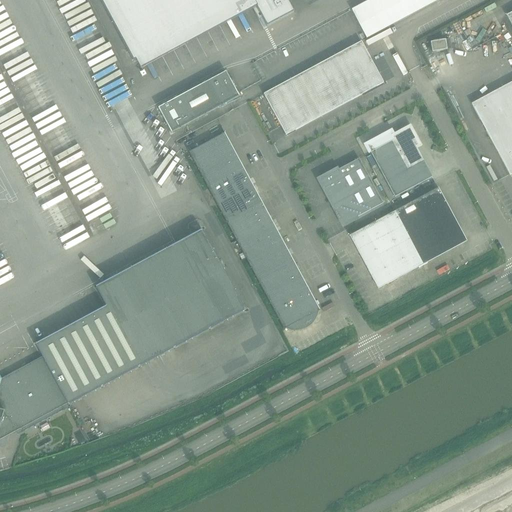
[(100,0),(133,62),(249,0),(251,0),(256,7),(252,9),(255,15),(259,13),(266,27),(293,13),(286,0),(100,0)]
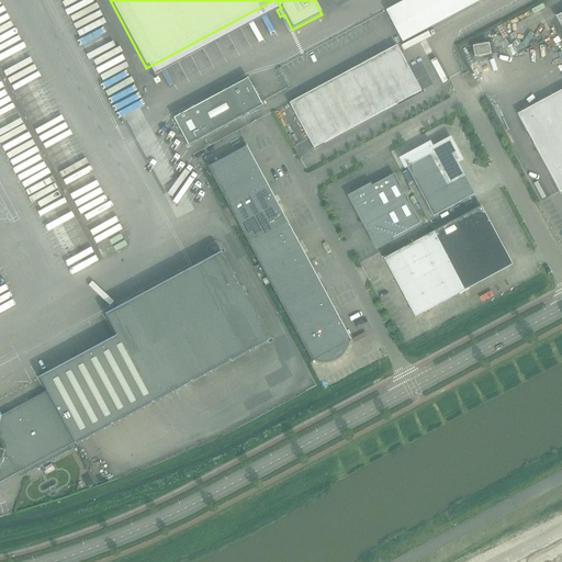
[(405,0),(385,11),(402,43),(481,0),(405,0)]
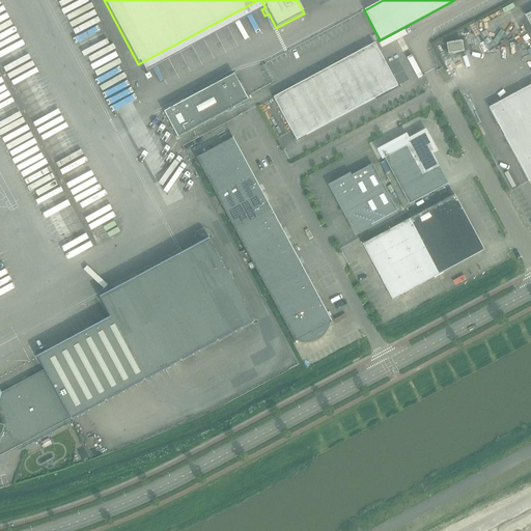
[(464,48),(479,39),(472,28),(456,37),(464,48)]
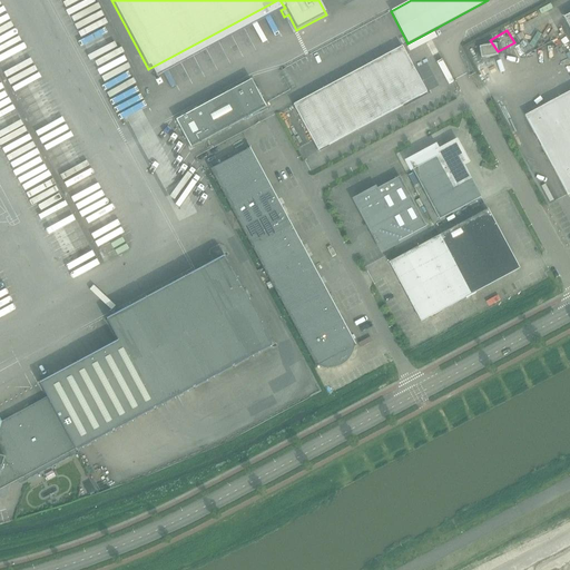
[(483,43),(478,46),(483,58),(489,56),(483,43)]
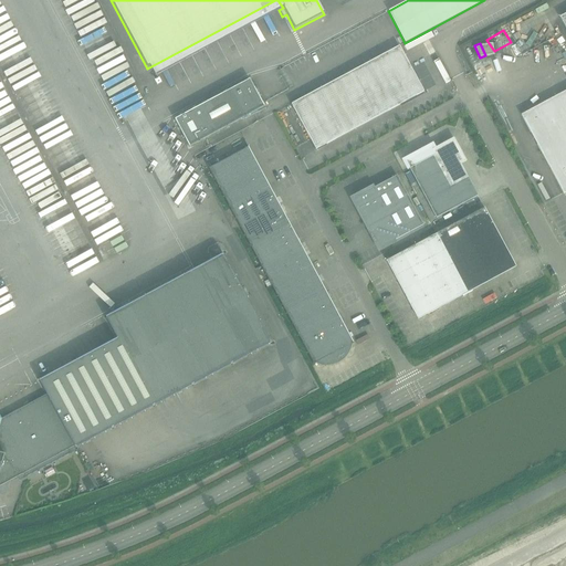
[(291,104),(315,150),(423,92),(399,46),(291,104)]
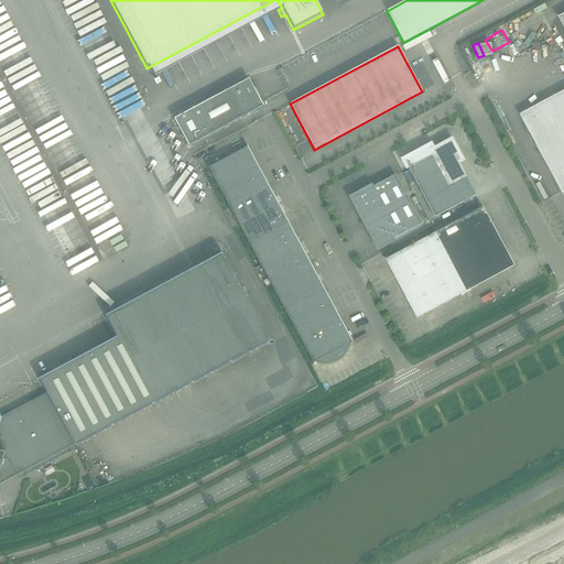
[(174,119),(188,145),(262,106),(248,79),(174,119)]
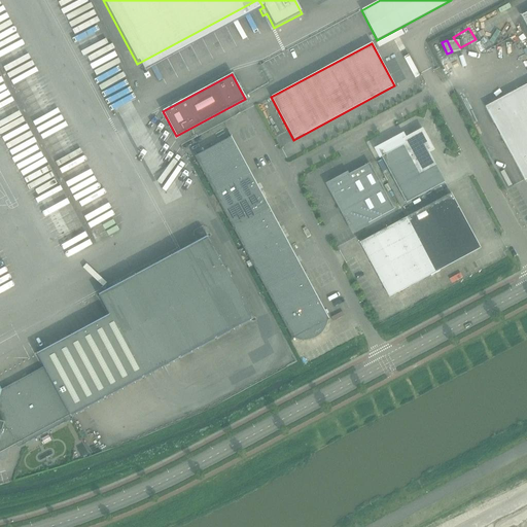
[(526,84),(485,107),(524,180),(526,178),(526,84)]
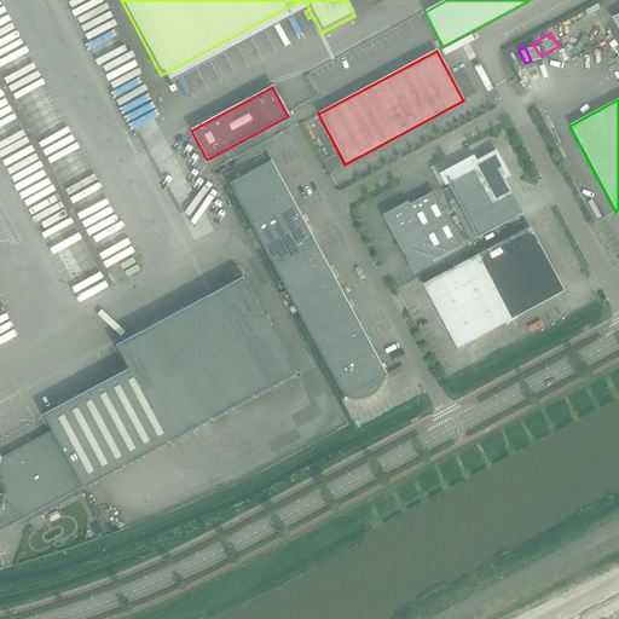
[(476,169),(447,185),(476,238),(522,214),(503,178),(505,175),(497,160),(491,157),(474,166),(476,169)]
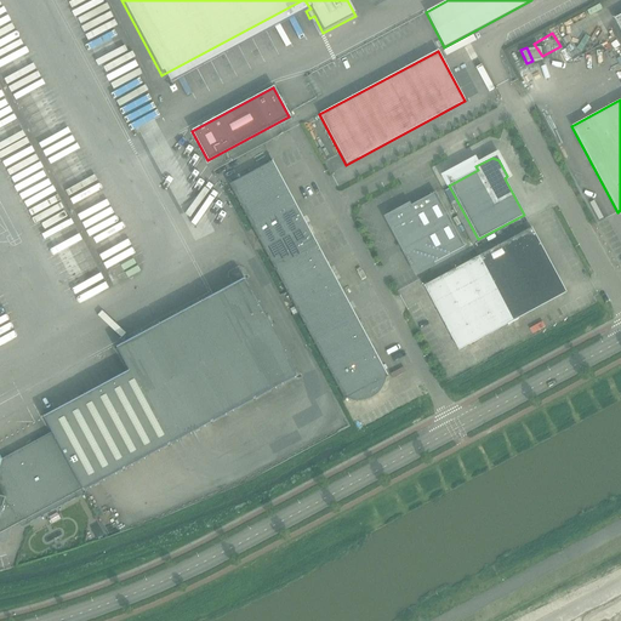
[(228,184),(240,206),(284,183),(272,161),(228,184)]
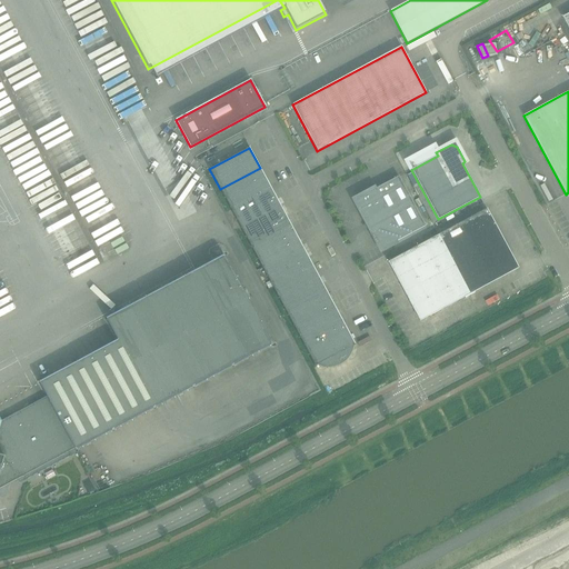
[(220,189),(230,209),(270,188),(260,168),(220,189)]
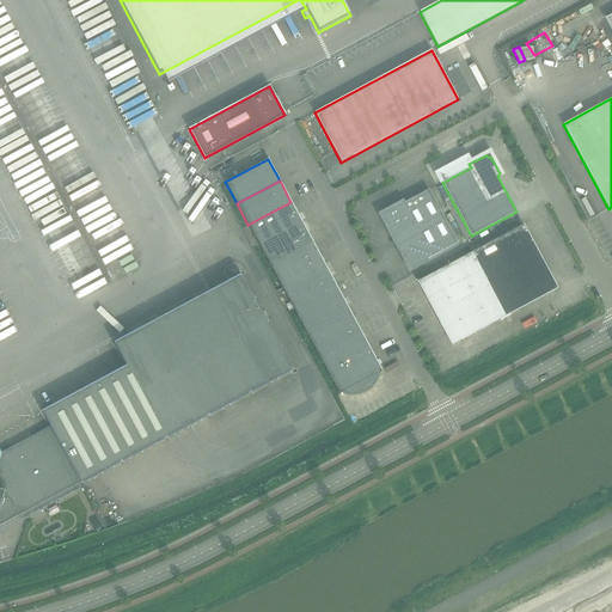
[(381,215),(393,237),(395,239),(395,238),(396,238),(395,243),(399,244),(398,245),(410,269),(458,244),(429,190),(404,203),(405,204),(403,206),(402,204),(381,215)]
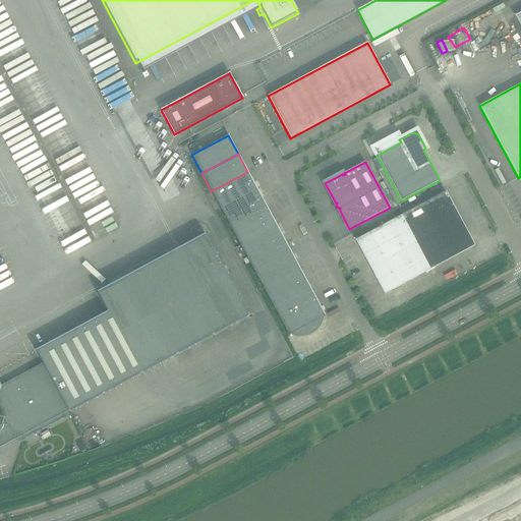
[(211,191),(221,210),(257,189),(247,172),(211,191)]
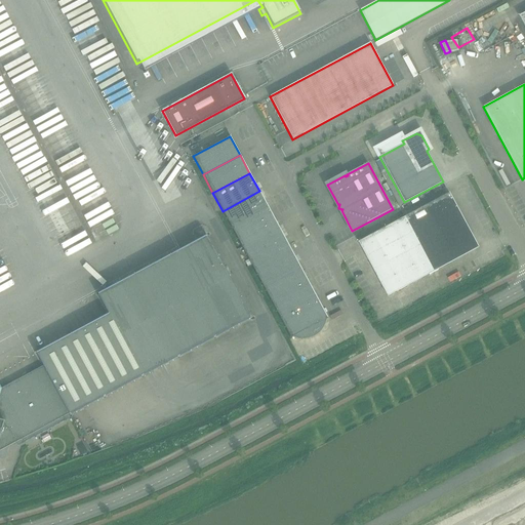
[(223,211),(232,229),(269,209),(259,191),(223,211)]
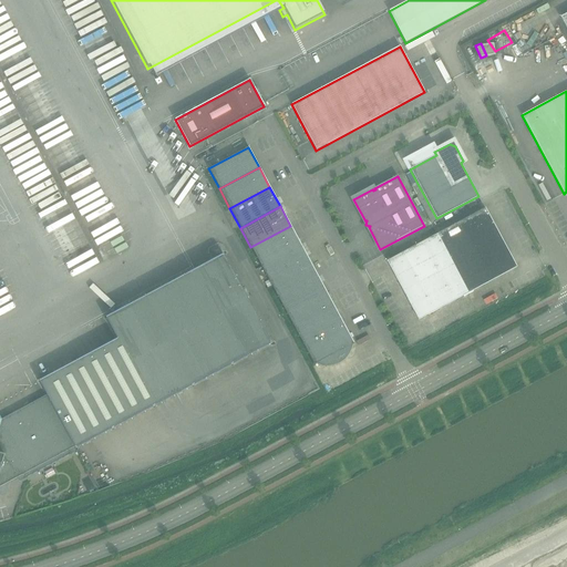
[(387,261),(413,310),(416,315),(423,317),(429,315),(463,297),(473,292),(472,291),(506,272),(511,269),(513,264),(512,257),(485,208),(387,261)]
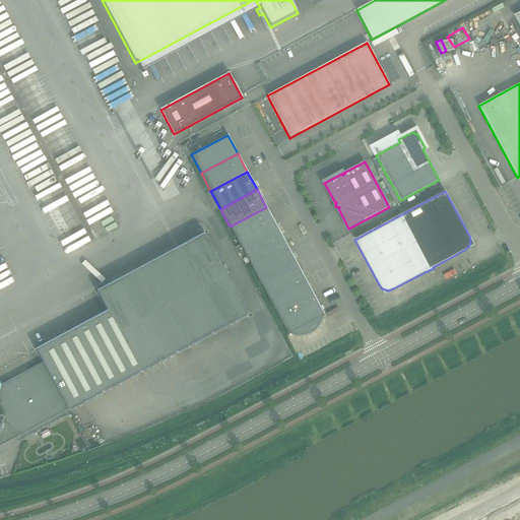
[(230,226),(240,245),(276,224),(266,207),(230,226)]
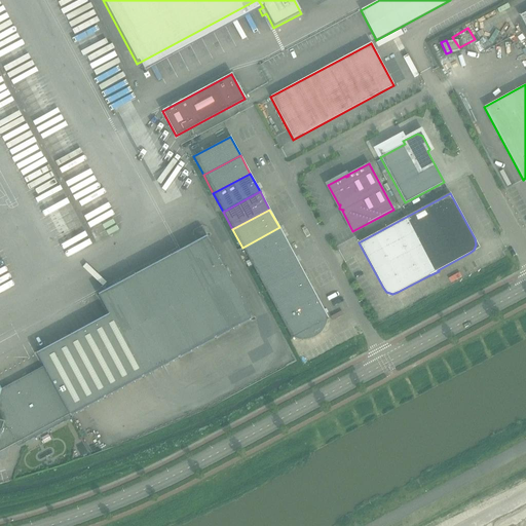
[(242,248),(252,266),(289,246),(279,227),(242,248)]
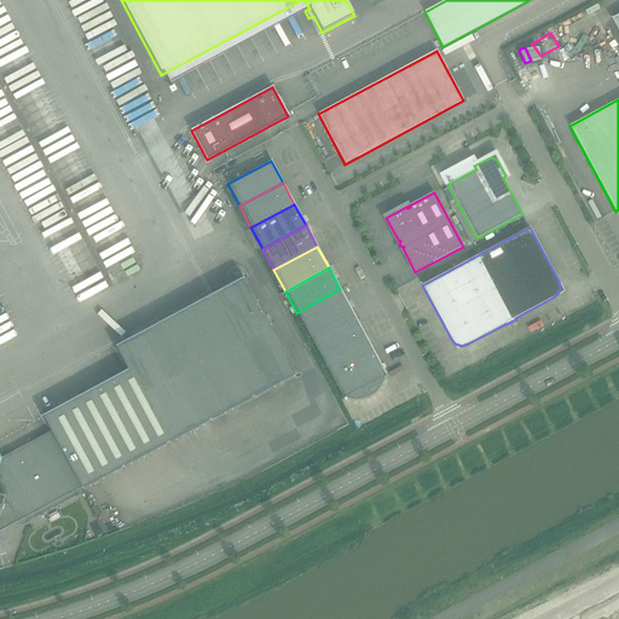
[(0,531),(25,518),(28,522),(76,496),(75,491),(81,489),(82,490),(296,375),(244,278),(115,347),(127,371),(42,417),(51,432),(1,458),(0,461),(0,531)]
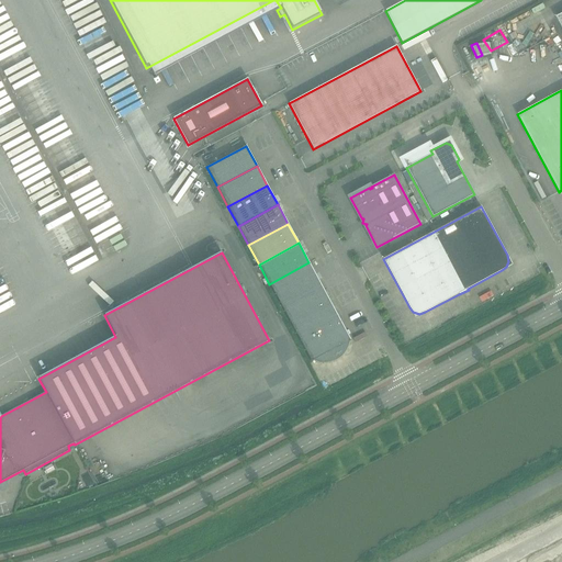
[(269,284),(280,303),(319,282),(308,262),(269,284)]
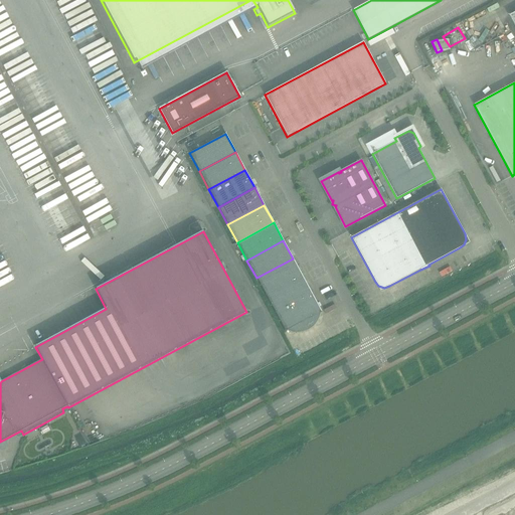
[(256,278),(266,296),(302,276),(293,259),(256,278)]
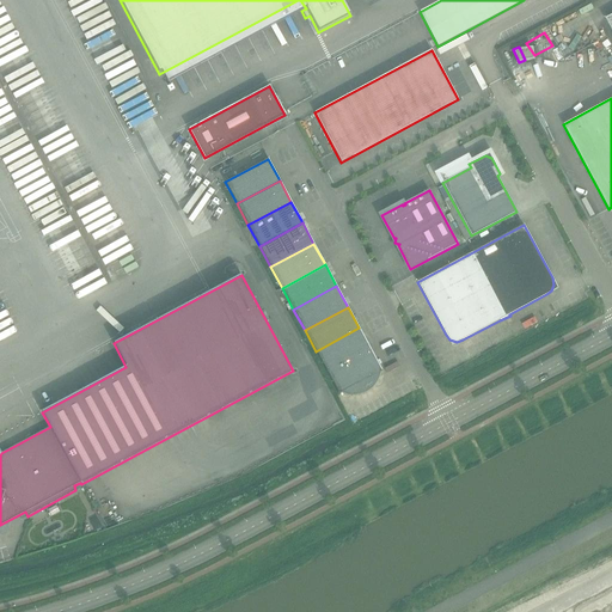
[(316,352),(328,372),(371,349),(359,328),(316,352)]
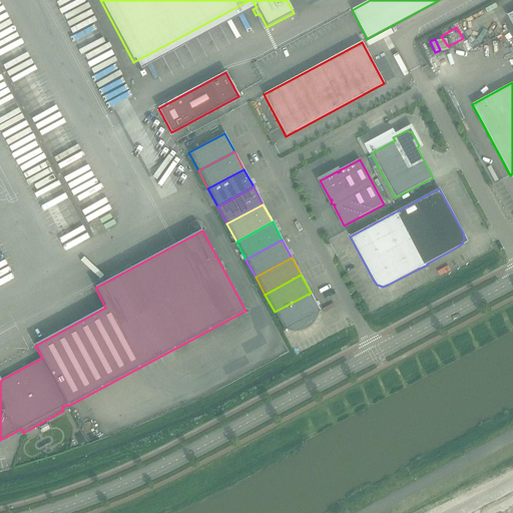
[(311,293),(275,312),(284,330),(286,330),(288,330),(290,331),(292,332),(294,332),(296,332),(299,332),(301,331),(303,331),(305,330),(307,329),(309,328),(311,327),(312,325),(314,324),(315,322),(316,320),(317,318),(318,316),(318,314),(319,312),(320,311),(311,293)]
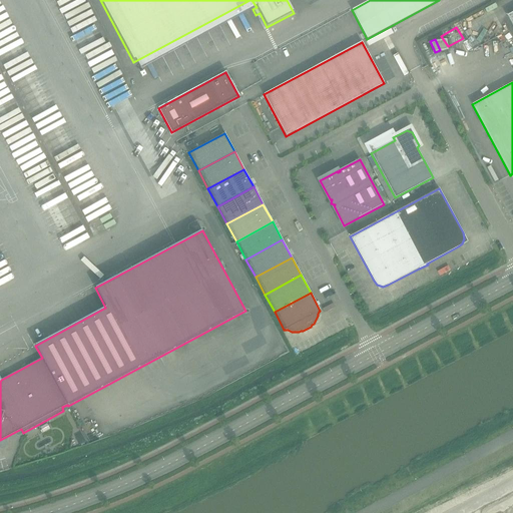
[(287,350),(294,346),(290,339),(283,343),(287,350)]
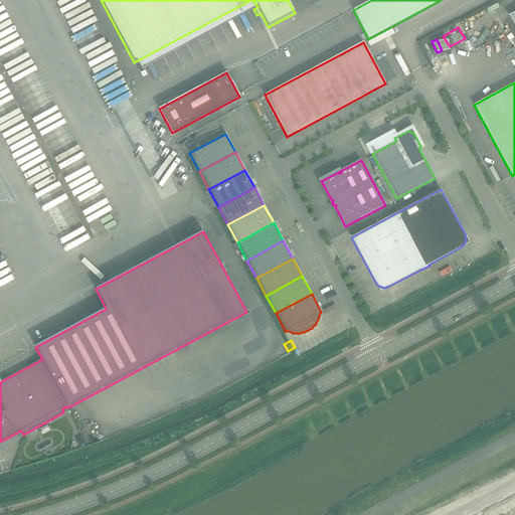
[(90,433),(82,435),(84,443),(93,440),(90,433)]
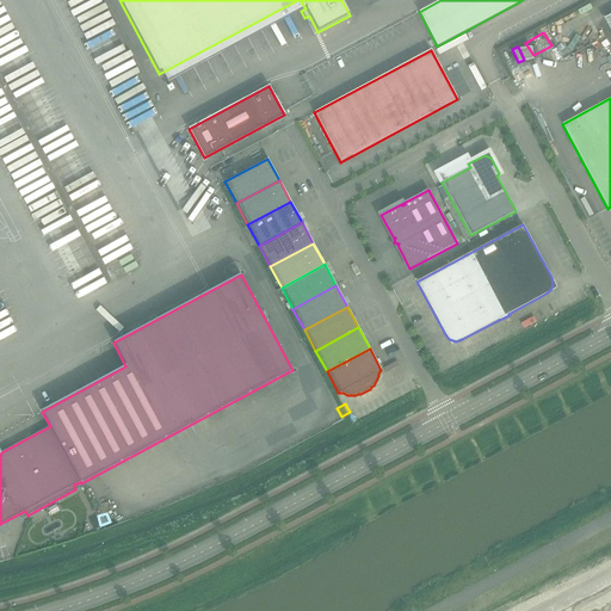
[(51,524),(57,534),(69,528),(65,517),(51,524)]
